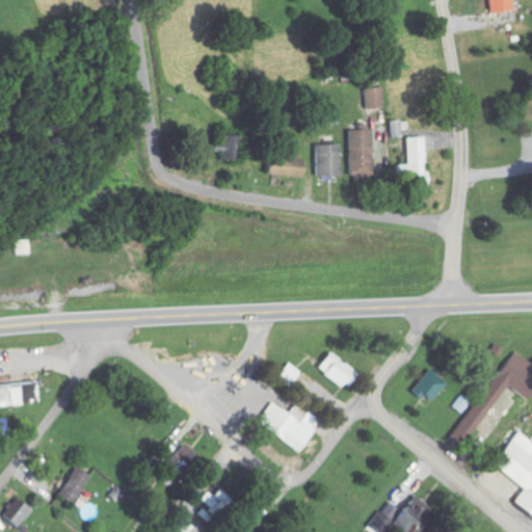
[(512,11),(510,0),(486,0),(488,14),(512,11)]
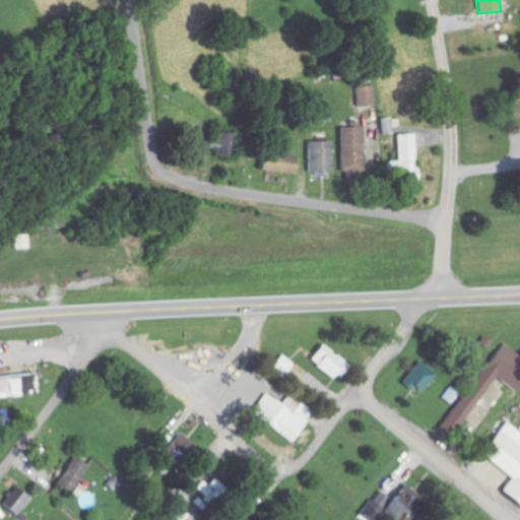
[(376,106),(375,86),(356,87),(358,107),(376,106)]
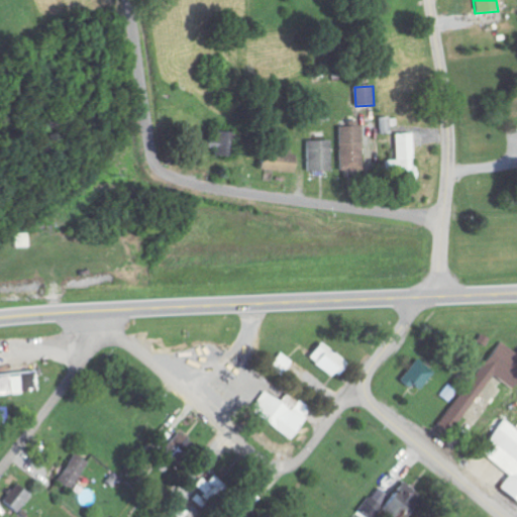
[(396,126),(395,118),(379,118),(379,134),(390,133),(389,126),(396,126)]
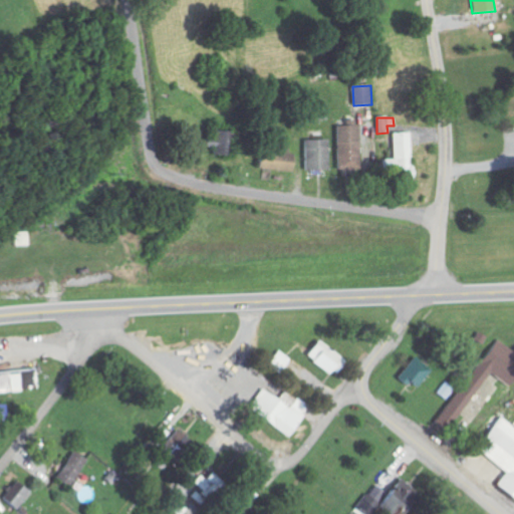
[(336,126),(335,169),(358,169),(359,126),(336,126)]
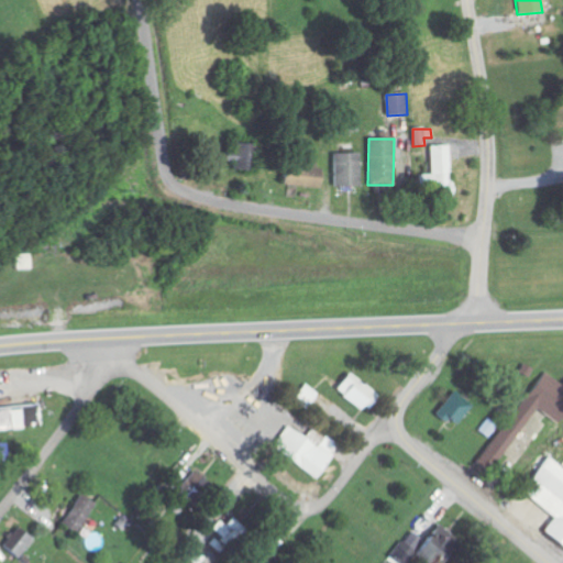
[(223,151),(222,162),(232,163),(232,170),(251,172),(252,144),(233,143),(232,152),(223,151)]
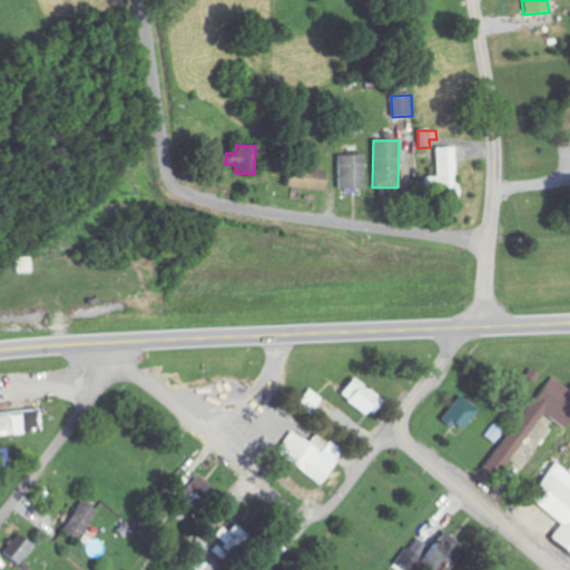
[(434,177),(421,177),(421,187),(433,187),(433,195),(442,195),(442,202),(458,202),(457,184),(453,184),(452,147),(433,148),(434,177)]
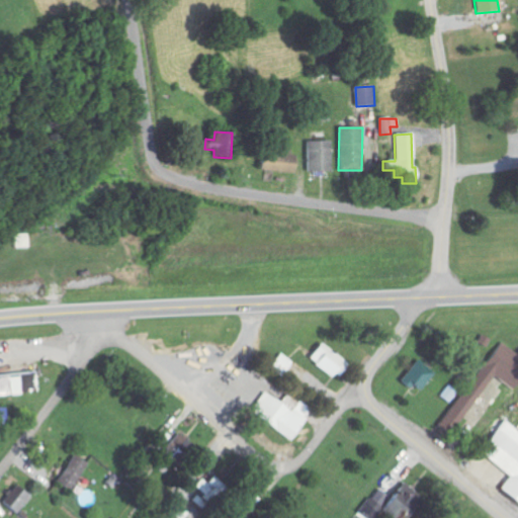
[(331,142),(306,142),(306,172),(331,171),(331,142)]
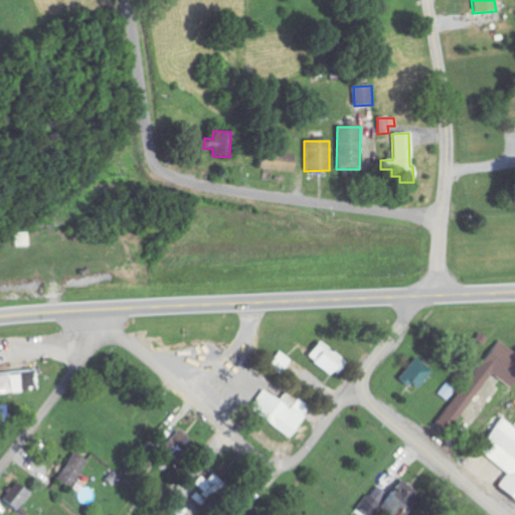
[(290,146),(277,146),(277,152),(258,151),(256,170),(292,172),(292,154),(290,154),(290,146)]
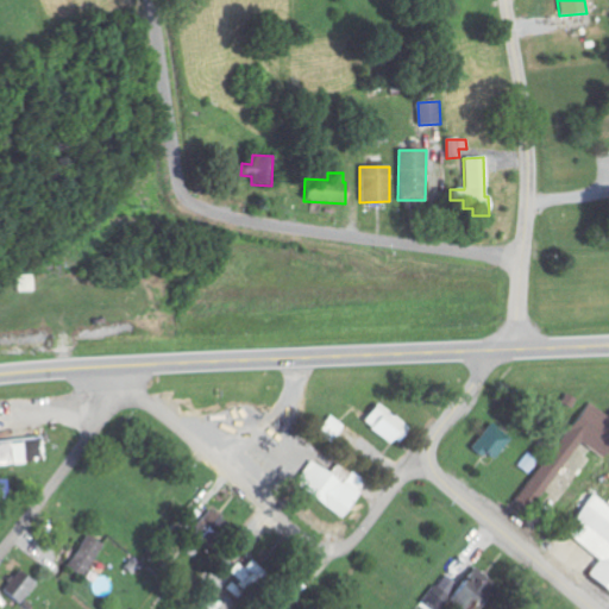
[(16,276),(16,293),(32,292),(32,276),(16,276)]
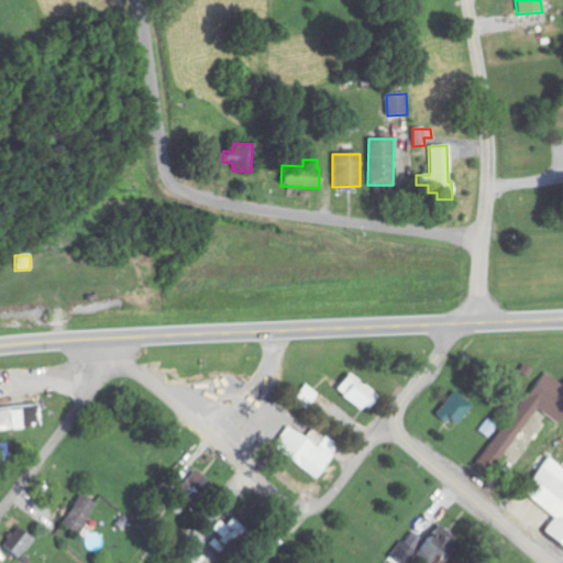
[(373,392),(344,373),(332,393),(361,410),(373,392)]
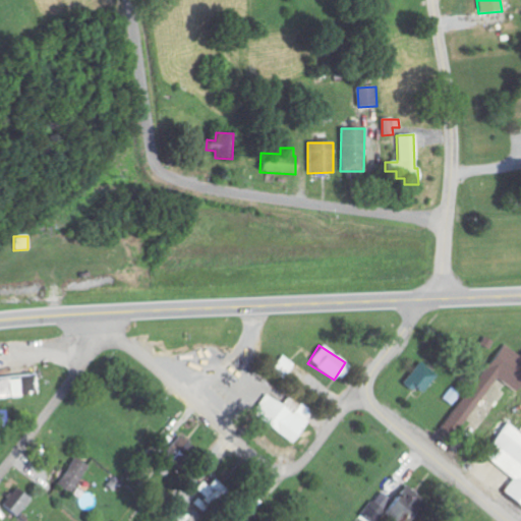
[(520,372),(520,358),(504,345),(453,409),(465,418),(497,379),(509,388),(520,372)]
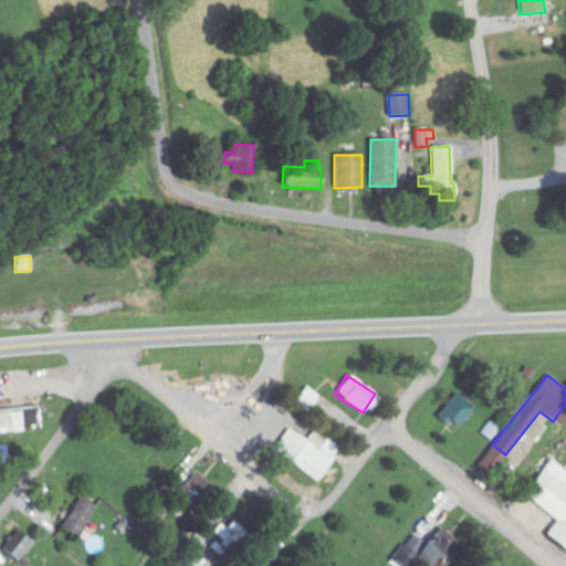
[(318,396),(305,386),(293,401),(306,411),(318,396)]
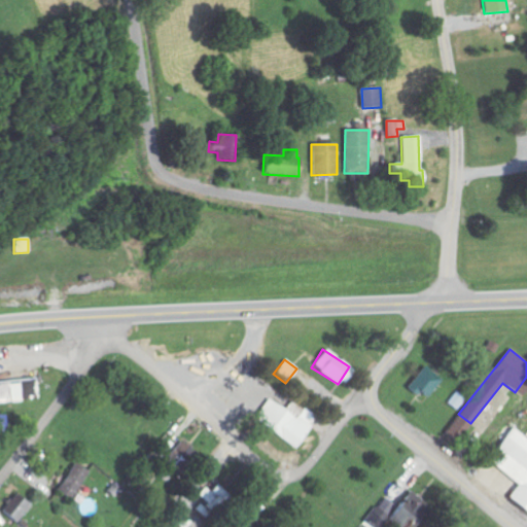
[(422,400),(438,381),(422,367),(406,387),(422,400)]
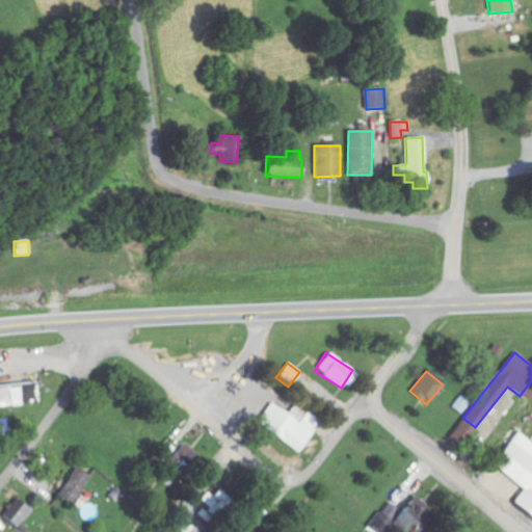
[(0,407),(30,403),(29,399),(36,398),(34,381),(0,386),(0,407)]
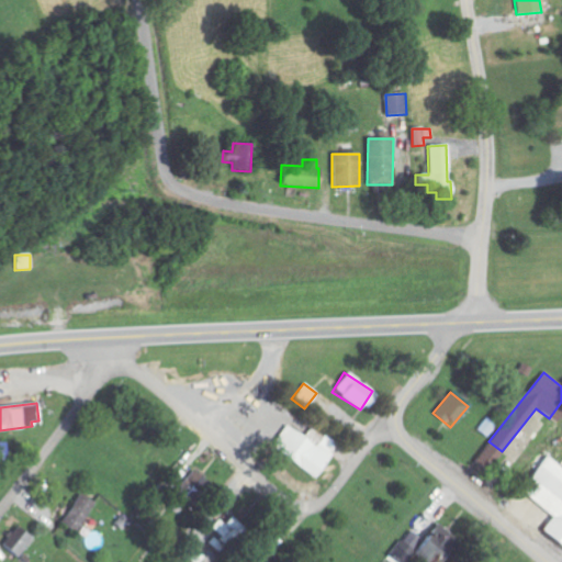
[(285,426),(270,449),(316,479),(332,456),(285,426)]
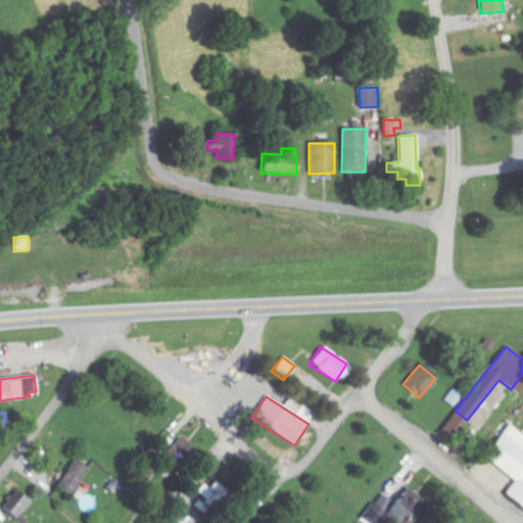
[(481,459),(513,480),(502,496),(522,511),(522,436),(506,424),(481,459)]
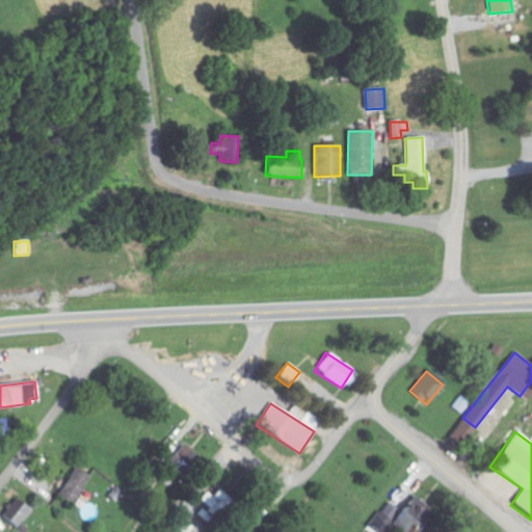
[(195,458),(182,446),(165,464),(179,477),(195,458)]
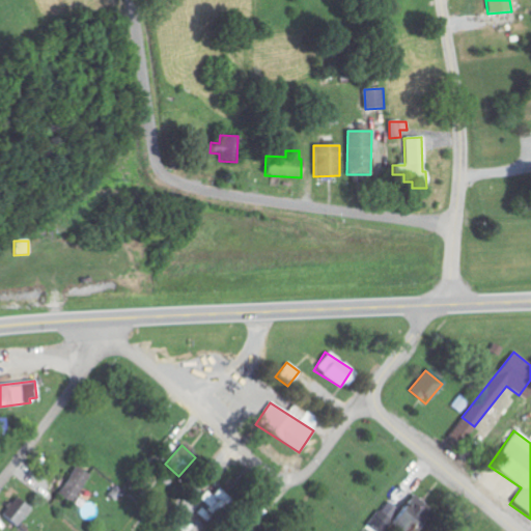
[(87,474),(73,466),(56,497),(71,505),(87,474)]
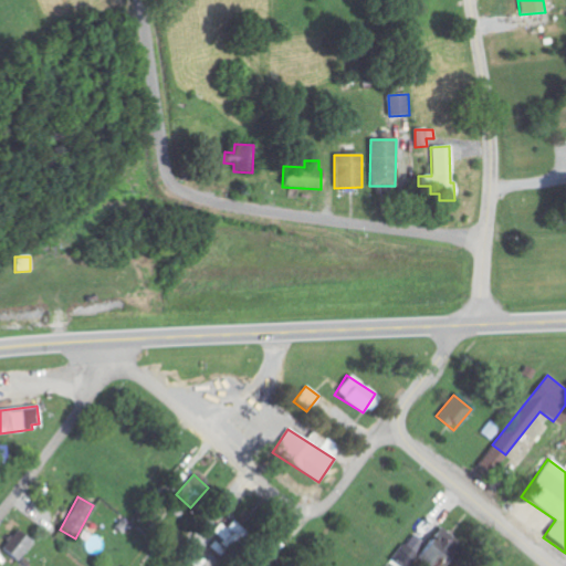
[(218,523),(211,534),(218,537),(211,549),(224,557),(241,528),(229,522),(226,528),(218,523)]
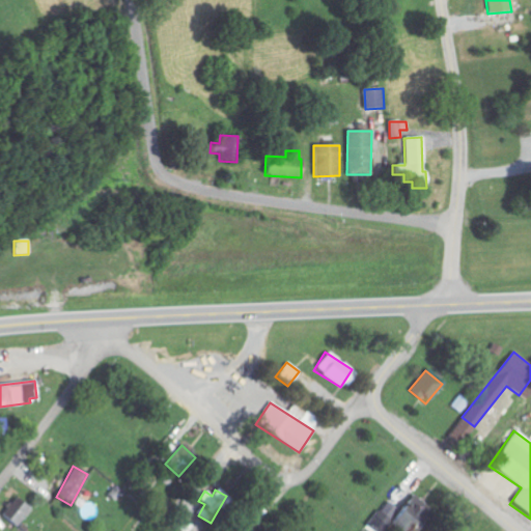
[(384,530),(389,526),(394,530),(402,530),(425,508),(412,496),(388,521),(378,511),(365,525),(371,530),(384,530)]
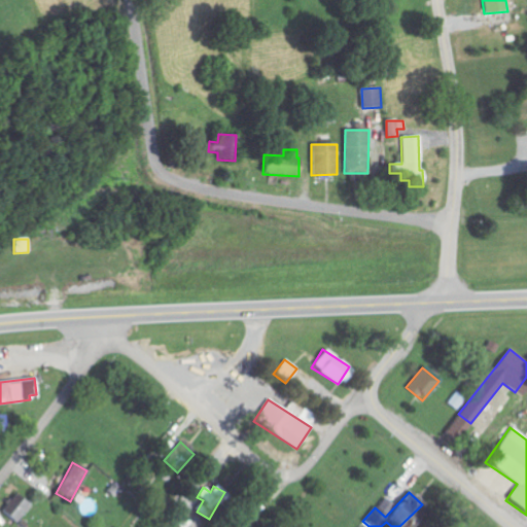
[(28,503),(11,495),(1,517),(18,525),(28,503)]
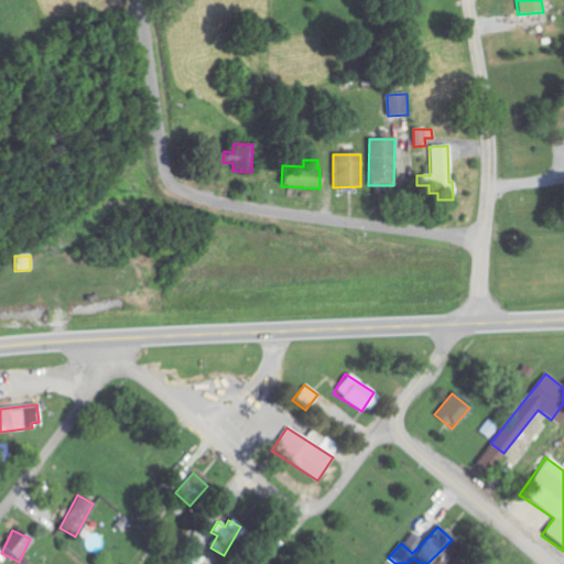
[(194,563),(199,563),(204,557),(193,551),(187,560),(194,563)]
